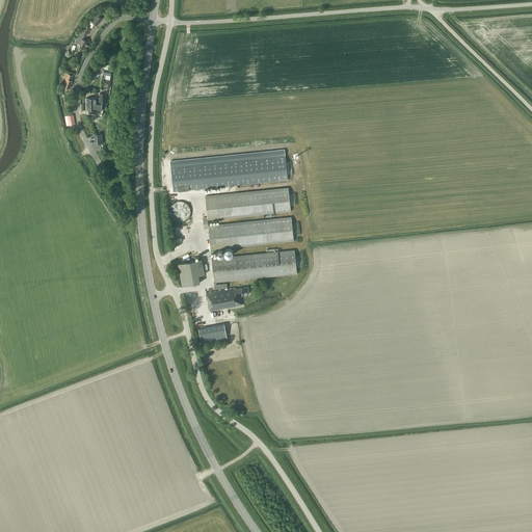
[(97,26),(102,19),(96,15),(90,21),(97,26)]
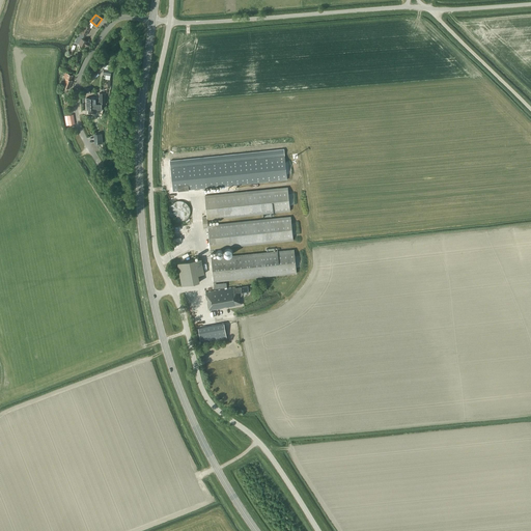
[(89,44),(90,43),(82,38),(85,34),(86,35),(90,27),(89,26),(85,25),(79,36),(78,36),(75,42),(79,44),(85,47),(85,46),(88,47),(88,46),(89,46),(89,45),(89,44)]
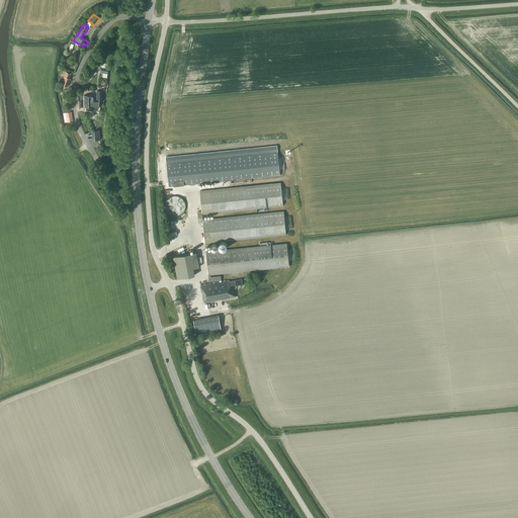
[(63,85),(64,85),(64,86),(64,87),(66,87),(67,87),(67,86),(68,87),(71,79),(70,78),(71,74),(66,72),(64,76),(62,76),(62,80),(64,81),(63,85)]
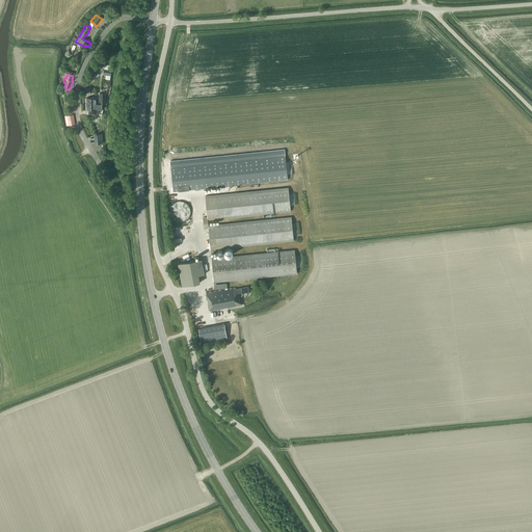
[(86,104),(100,104),(100,102),(105,102),(105,92),(100,92),(100,99),(96,99),(96,98),(86,98),(86,104)]
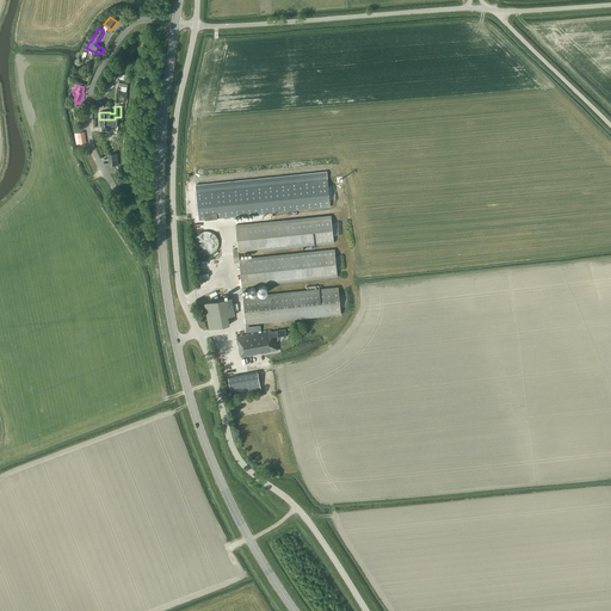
[(85,143),(84,131),(78,133),(78,135),(75,135),(76,142),(78,144),(85,143)]
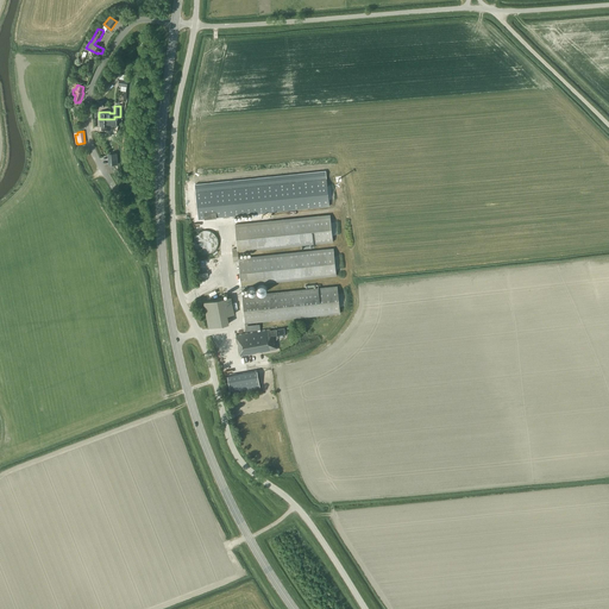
[(326,179),(195,193),(199,219),(328,206),(330,206),(328,199),(327,186),(326,179)]
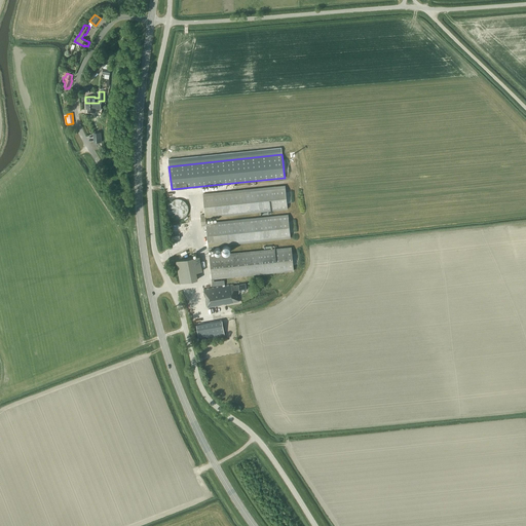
[(285,186),(202,194),(204,215),(200,216),(201,226),(205,225),(209,247),(291,237),(288,215),(205,223),(205,217),(288,209),(285,186)]
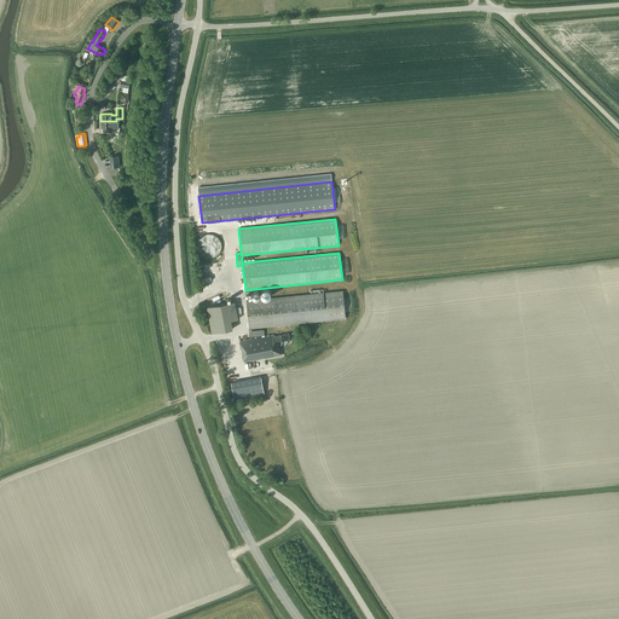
[(261,335),(262,336),(239,341),(244,362),(282,354),(279,342),(290,341),(289,334),(275,336),(275,334),(265,336),(264,329),(252,330),(252,329),(346,319),(343,291),(247,301),(250,337),(261,335)]
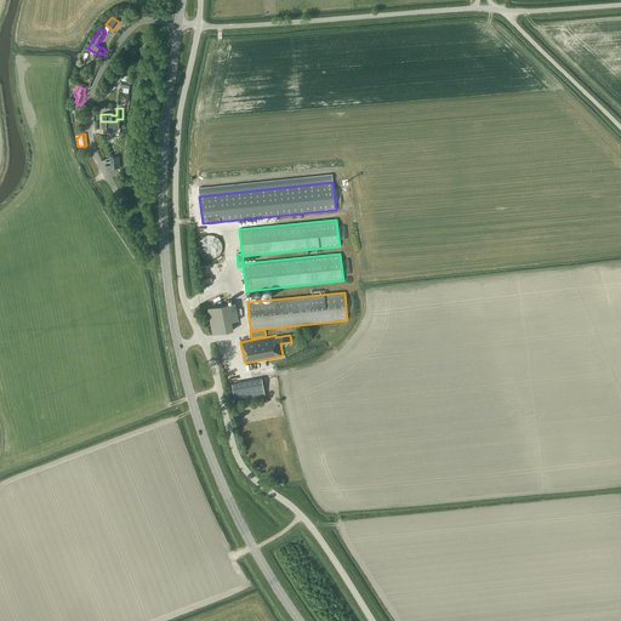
[(228,305),(232,322),(239,320),(235,302),(228,305)]
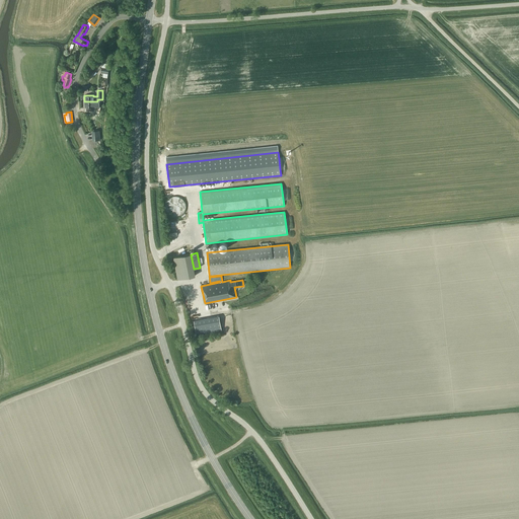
[(219,316),(194,321),(197,335),(222,330),(219,316)]
